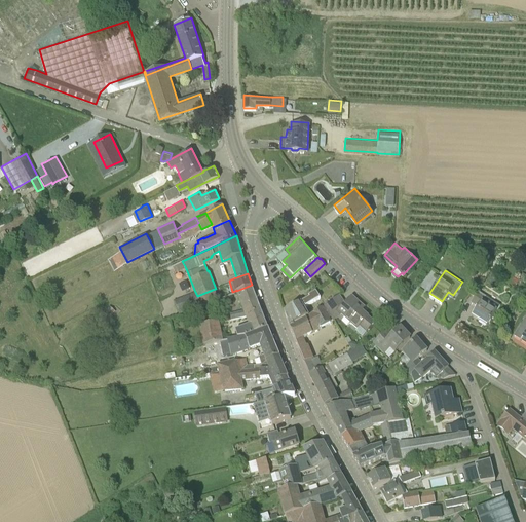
[(262,309),(252,285),(236,291),(242,308),(229,311),(231,318),(245,313),(246,314),(248,314),(262,309)]
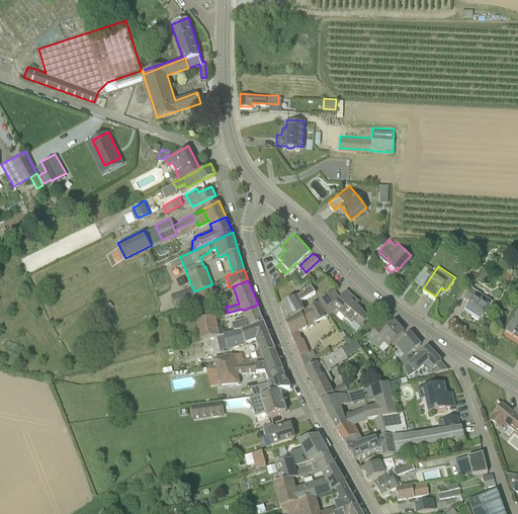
[(197,298),(197,300),(214,292),(211,284),(194,291),(197,297),(197,298)]
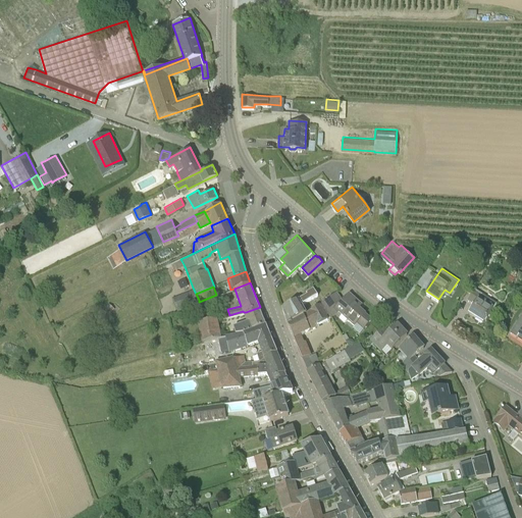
[(282,307),(288,322),(306,311),(302,303),(318,293),(313,287),(306,291),(307,292),(299,297),(282,307)]
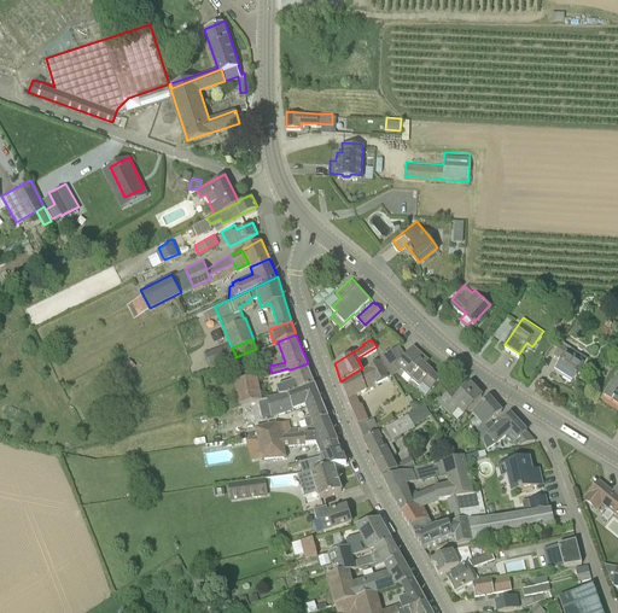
[(561,339),(554,352),(563,357),(555,367),(572,378),(583,361),(587,355),(570,344),(561,339)]
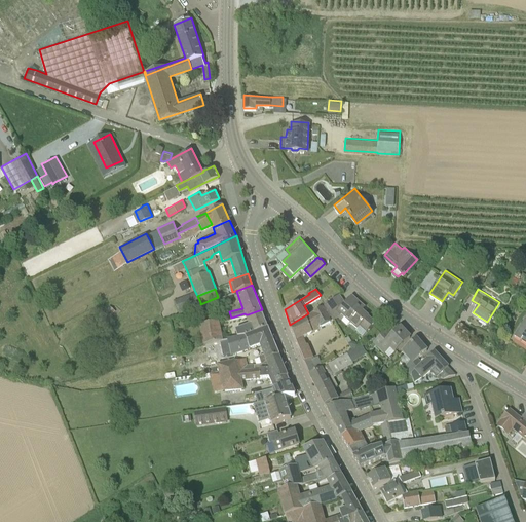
[(360,324),(366,329),(374,319),(357,303),(360,300),(352,294),(345,301),(339,292),(324,302),(331,314),(338,310),(341,313),(343,315),(342,317),(347,322),(349,320),(357,327),(360,324)]
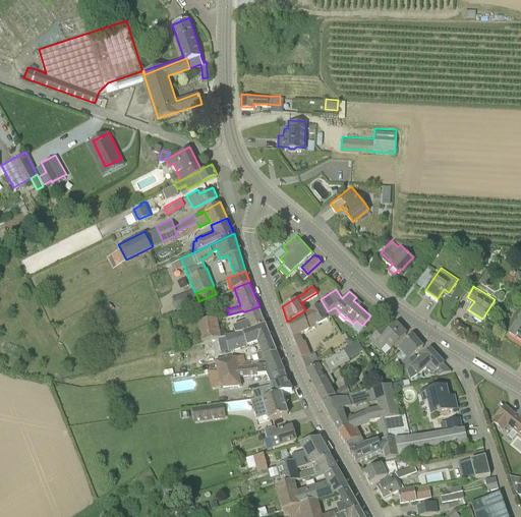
[(103,306),(108,310),(112,305),(107,301),(103,306)]
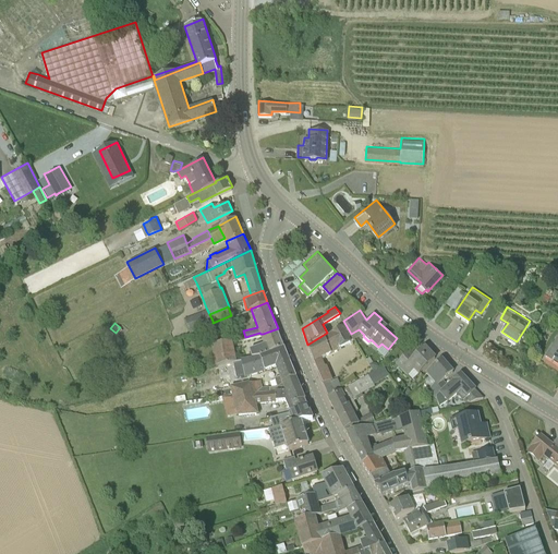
[(327,333),(307,345),(314,360),(322,356),(339,347),(338,346),(351,338),(342,323),(327,333)]
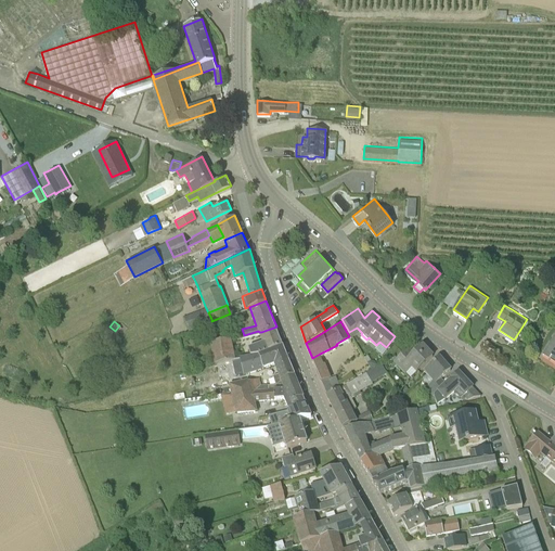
[(248,345),(250,353),(252,355),(254,354),(283,344),(276,327),(261,332),(259,332),(262,341),(248,345)]
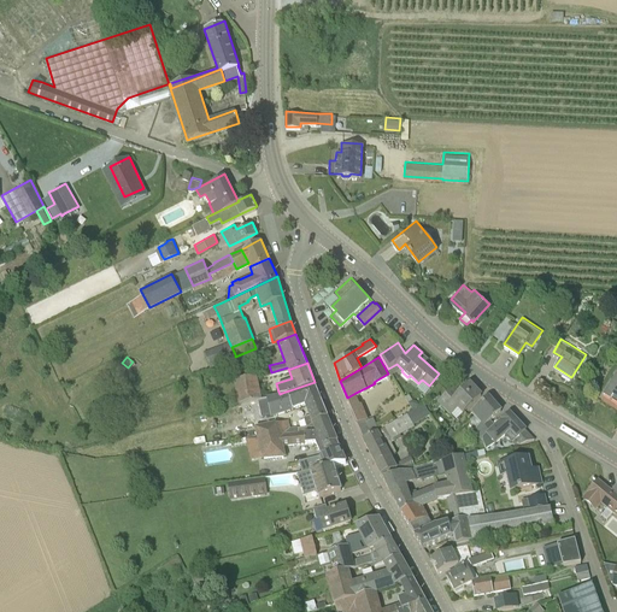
[(616,369),(604,390),(616,398),(616,369)]
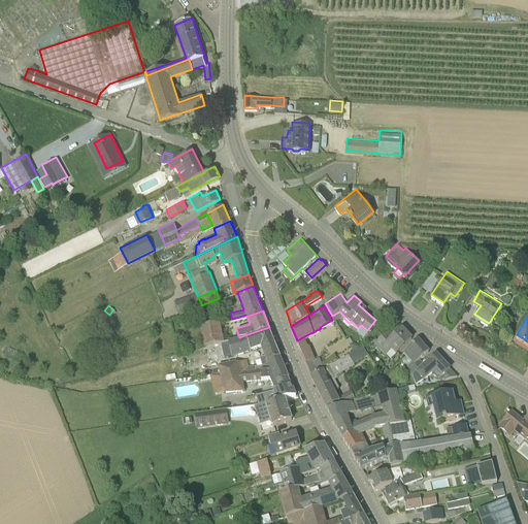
[(212,342),(213,342),(224,340),(223,339),(220,320),(200,324),(203,344),(212,342)]
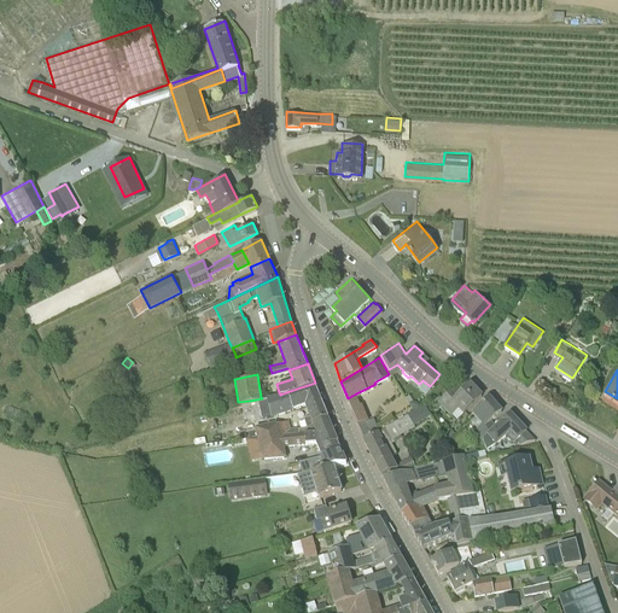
[(456,416),(483,392),(471,381),(461,391),(454,383),(438,400),(450,413),(452,412),(456,416)]
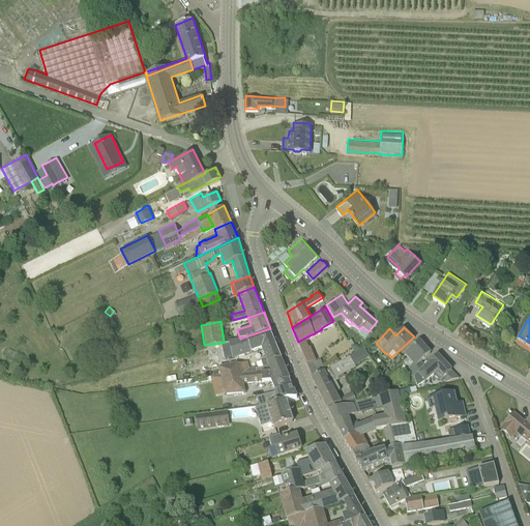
[(239,337),(231,338),(235,355),(252,350),(262,346),(262,348),(275,342),(270,328),(242,338),(240,339),(239,337)]
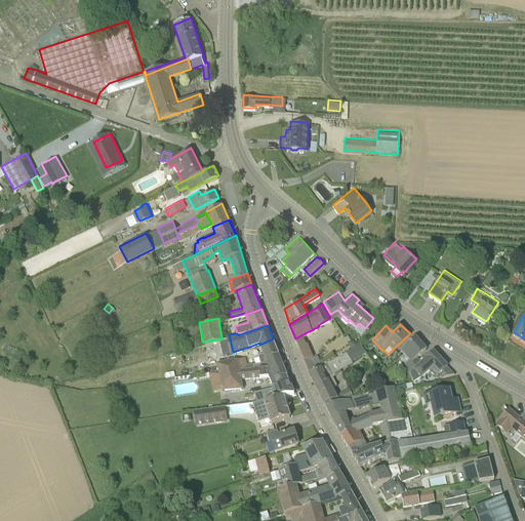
[(409,372),(410,371),(414,367),(421,360),(417,355),(427,347),(416,335),(401,349),(404,352),(409,358),(405,361),(402,364),(409,372)]
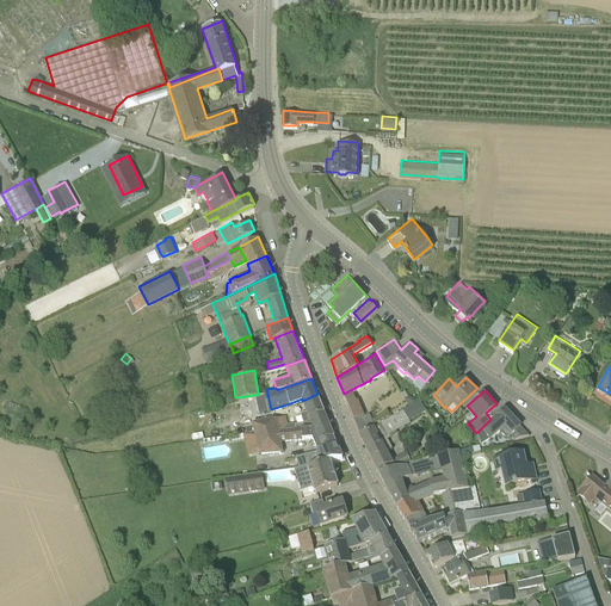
[(408,394),(403,396),(408,402),(414,399),(412,394),(408,393),(408,394)]
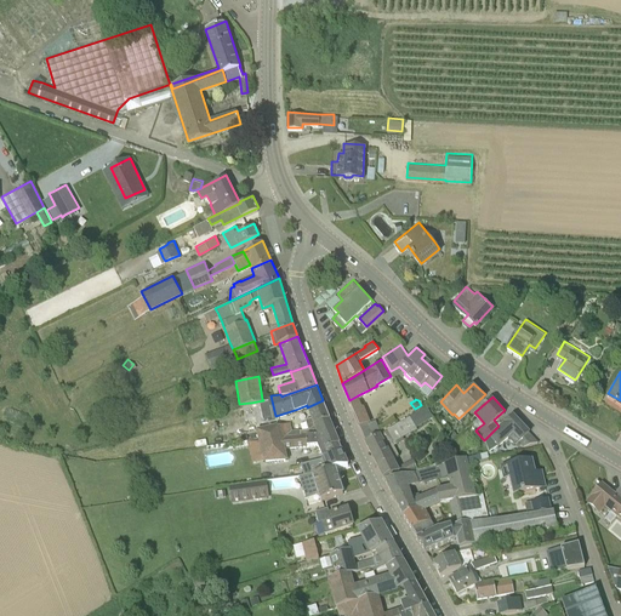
[(308,427),(300,428),(301,433),(319,432),(315,423),(317,422),(330,417),(323,400),(307,408),(311,416),(306,417),(308,427)]
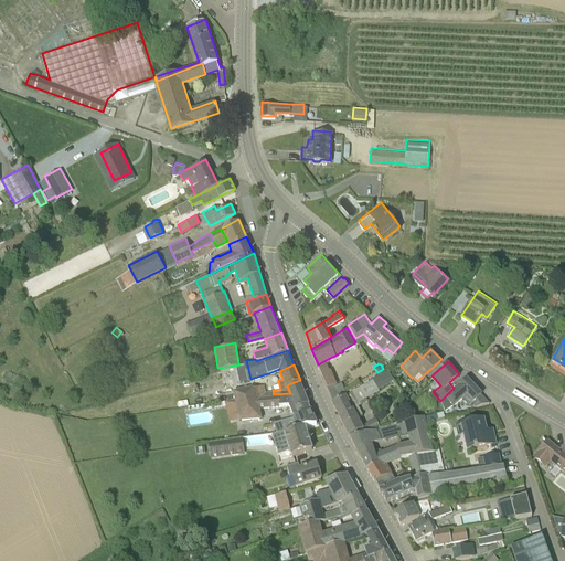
[(331,368),(329,369),(321,372),(333,400),(340,397),(333,383),(336,383),(338,382),(331,368)]
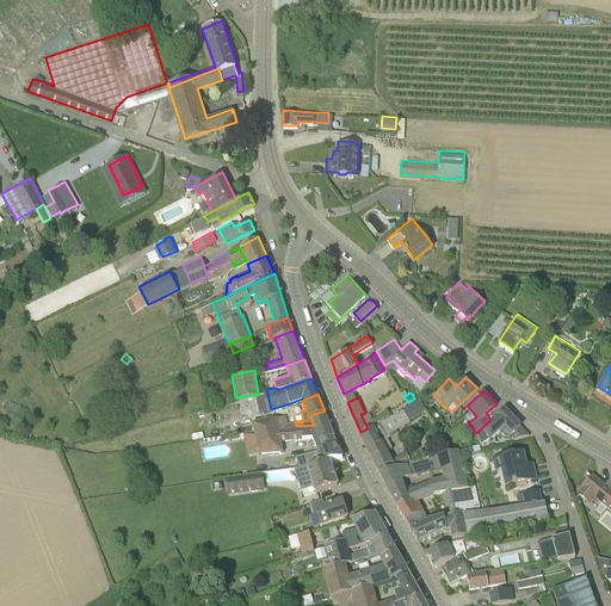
[(381,421),(380,420),(368,428),(360,432),(378,467),(393,461),(408,453),(406,450),(392,457),(387,449),(381,437),(411,419),(409,418),(426,407),(420,397),(381,421)]
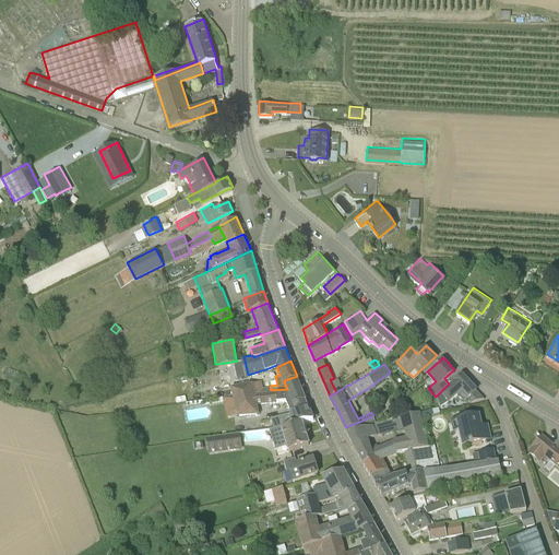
[(439,405),(440,404),(448,400),(458,391),(464,398),(466,400),(468,398),(471,400),(485,396),(476,388),(476,387),(462,372),(449,384),(441,391),(437,396),(439,405)]
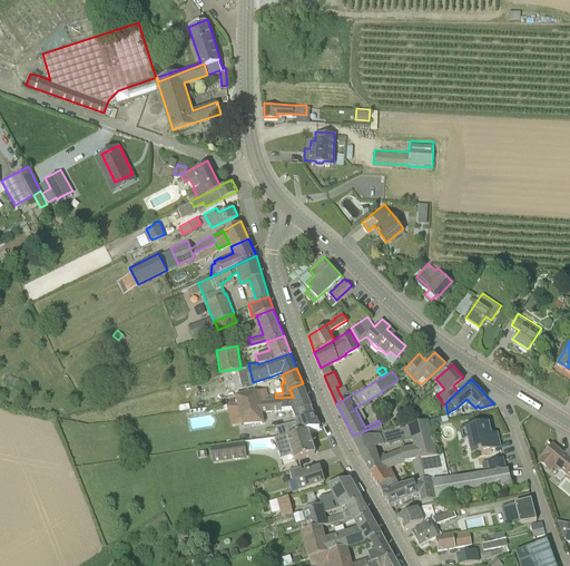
[(292,407),(296,419),(297,418),(314,412),(311,406),(312,406),(303,383),(291,388),(290,389),(293,397),(276,398),(267,399),(258,400),(256,389),(254,390),(235,393),(243,422),(263,420),(262,410),(282,408),(292,407)]
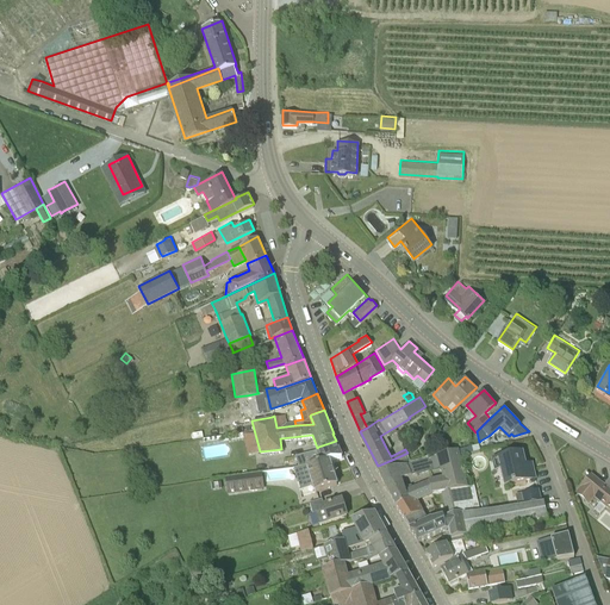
[(286,420),(286,419),(285,412),(274,416),(277,428),(286,426),(286,420)]
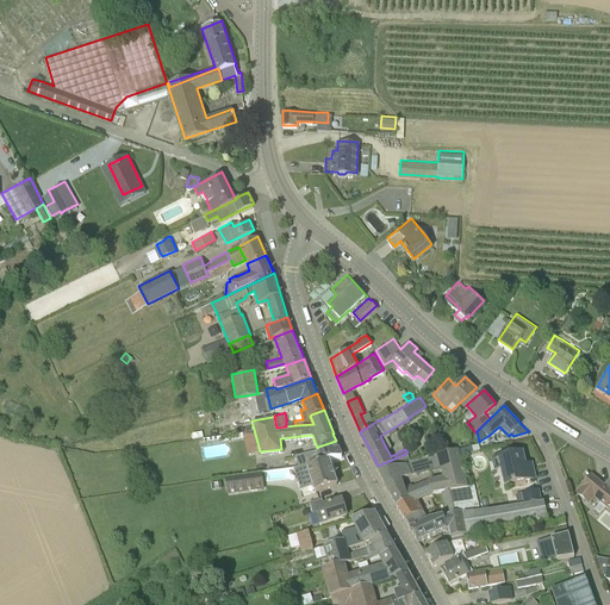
[(306,463),(321,459),(321,460),(330,459),(329,457),(342,454),(336,440),(336,441),(318,447),(317,448),(296,454),(299,463),(299,465),(306,463)]
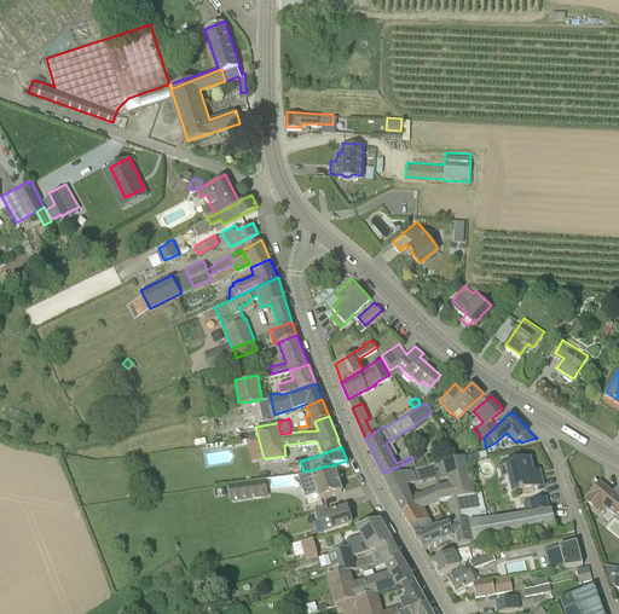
[(466,453),(467,459),(487,455),(485,447),(466,453)]
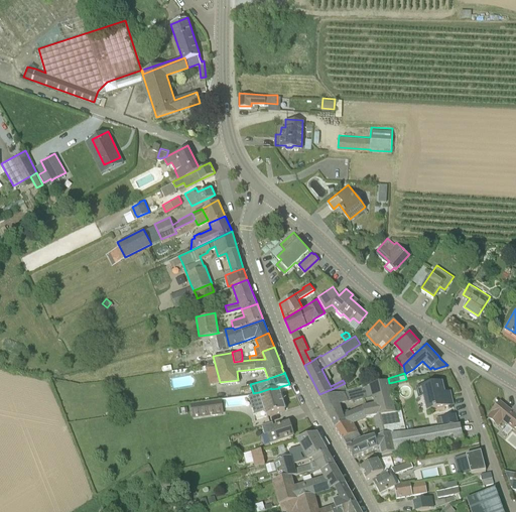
[(374,401),(363,404),(366,415),(380,412),(395,409),(389,383),(388,378),(367,383),(366,378),(361,380),(362,384),(344,389),(333,392),(319,397),(335,426),(348,420),(344,411),(349,409),(348,407),(343,409),(340,402),(348,399),(352,398),(352,399),(367,394),(367,395),(372,394),(374,401)]
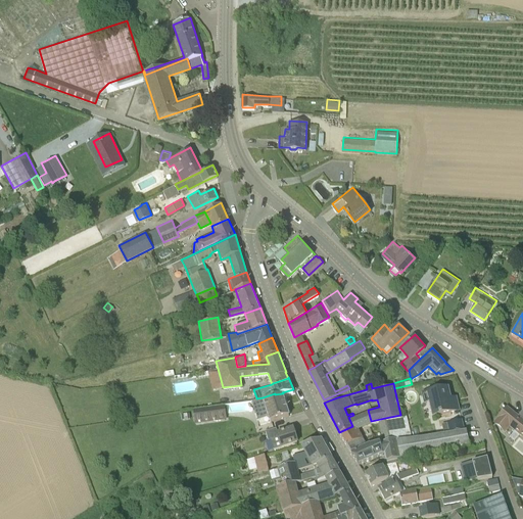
[(426,389),(432,414),(460,408),(457,395),(457,394),(450,395),(448,385),(426,389)]
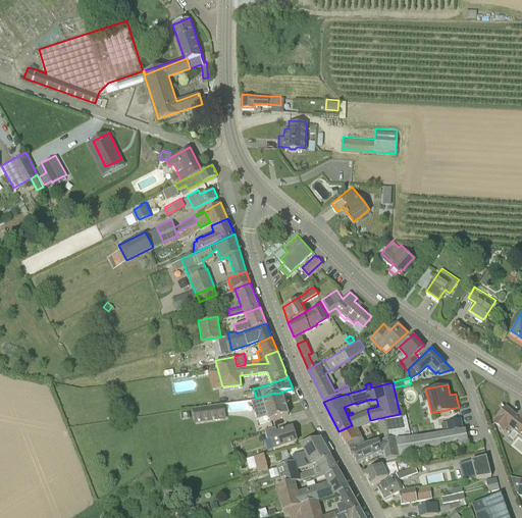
[(269,418),(289,412),(282,393),(274,394),(274,393),(262,397),(269,418)]
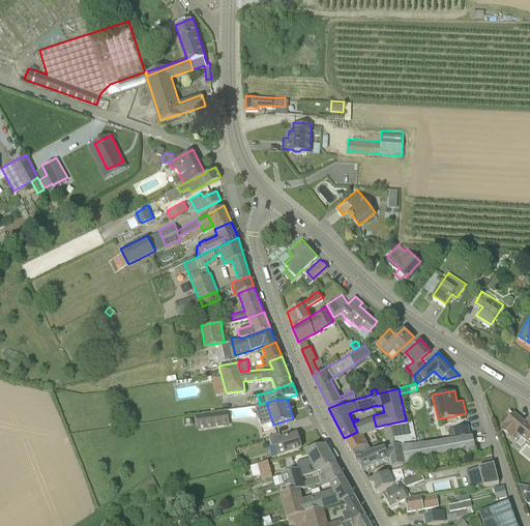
[(229,422),(227,408),(196,412),(197,427),(229,422)]
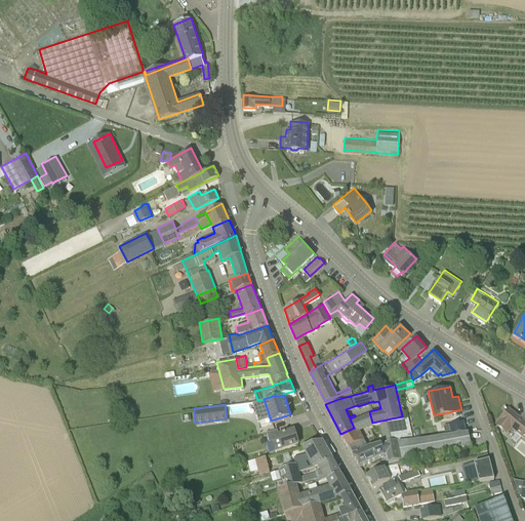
[(524,407),(519,415),(509,406),(497,421),(508,428),(512,423),(524,433),(524,407)]
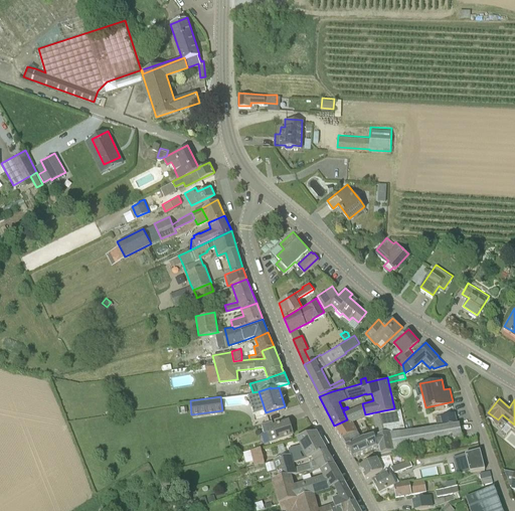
[(346,444),(361,437),(352,420),(365,414),(362,403),(348,408),(343,410),(347,419),(334,426),(346,444)]
